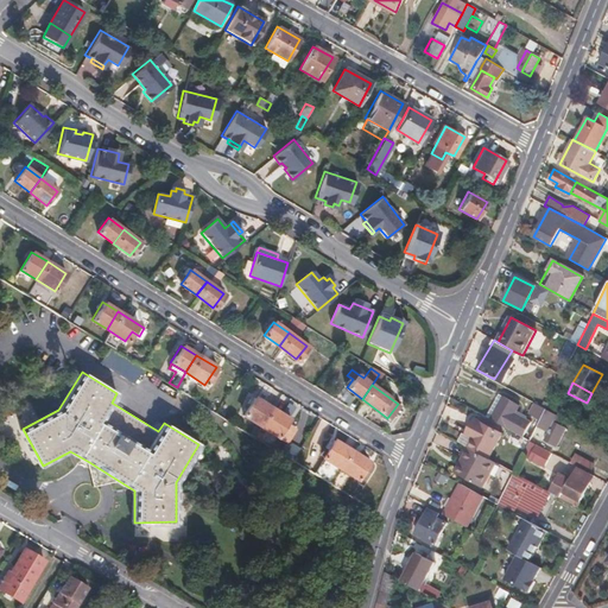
[(517,405),(501,396),(489,418),(511,430),(521,436),(530,422),(513,412),(517,405)]
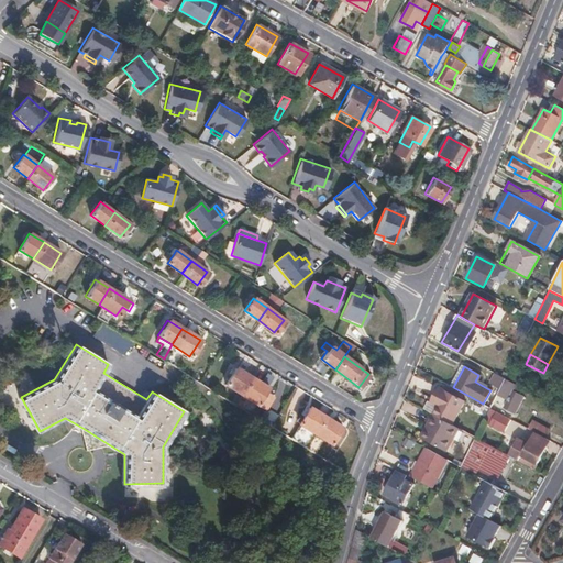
[(250,376),(235,368),(225,384),(240,393),(250,376)]
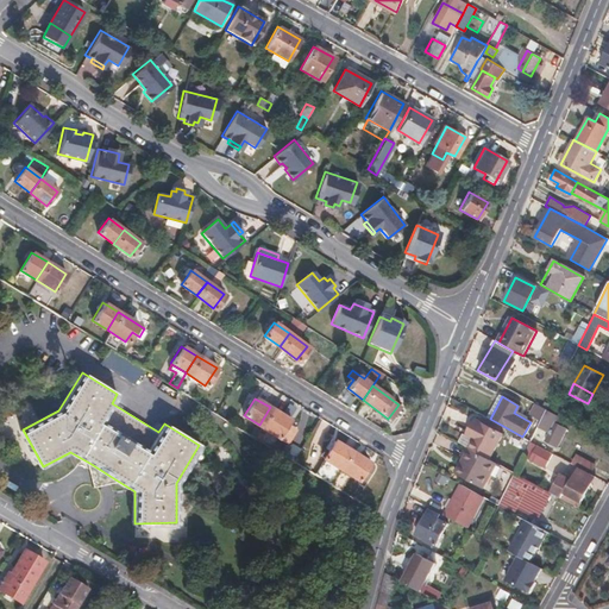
[(546,409),(535,403),(529,414),(540,420),(546,409)]
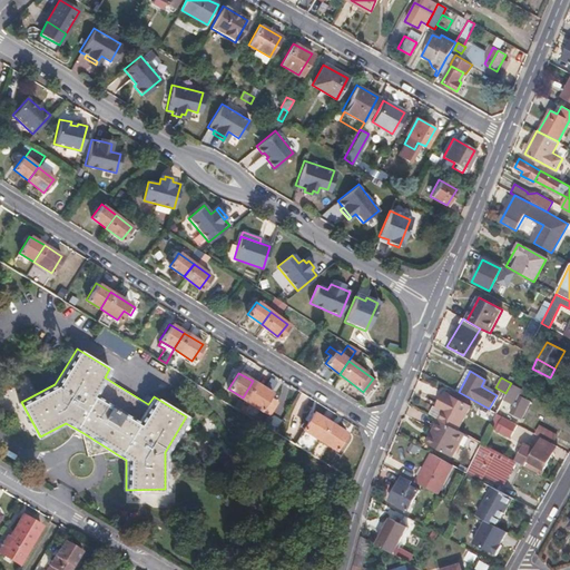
[(269,392),(253,381),(243,397),(265,413),(274,400),(266,395),(269,392)]
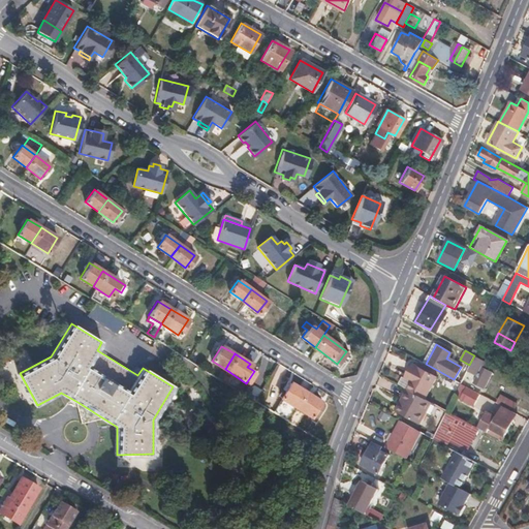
[(469,365),(467,371),(476,376),(472,383),(478,386),(480,386),(484,389),(489,378),(485,377),(489,370),(483,367),(486,362),(474,355),(469,365)]
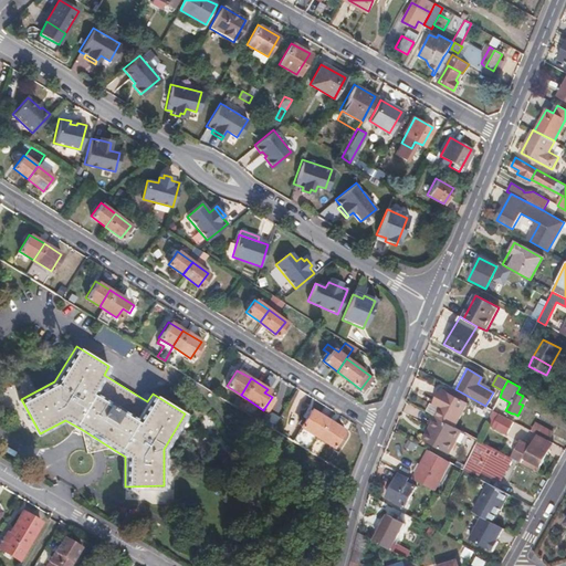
[(453,426),(465,402),(440,389),(433,399),(431,398),(425,411),(435,416),(453,426)]
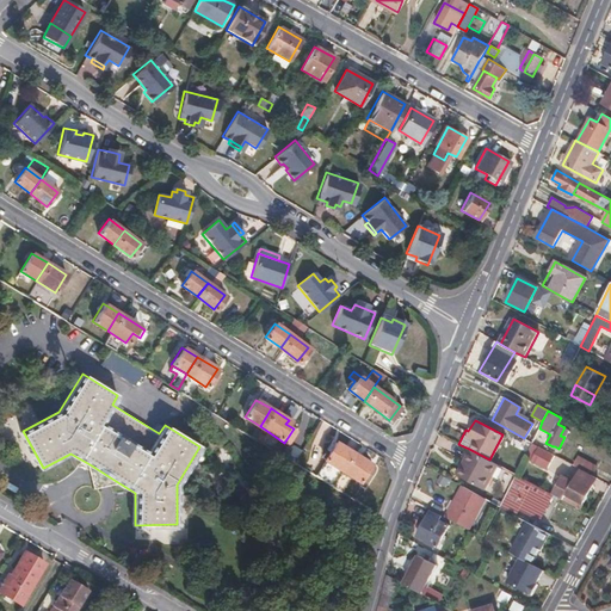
[(545,436),(538,431),(532,443),(539,446),(545,436)]
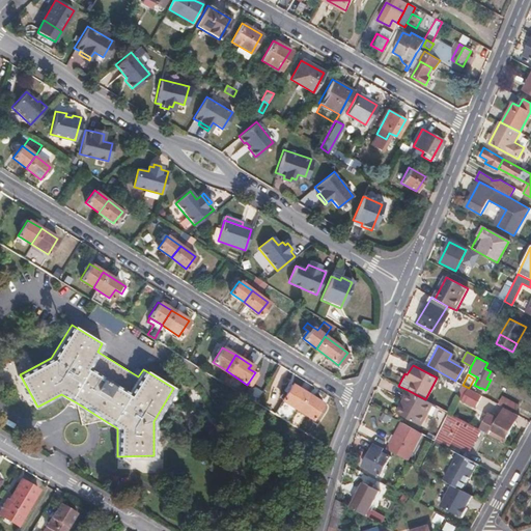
[(446,375),(442,382),(453,388),(447,398),(453,401),(463,385),(455,381),(446,375)]
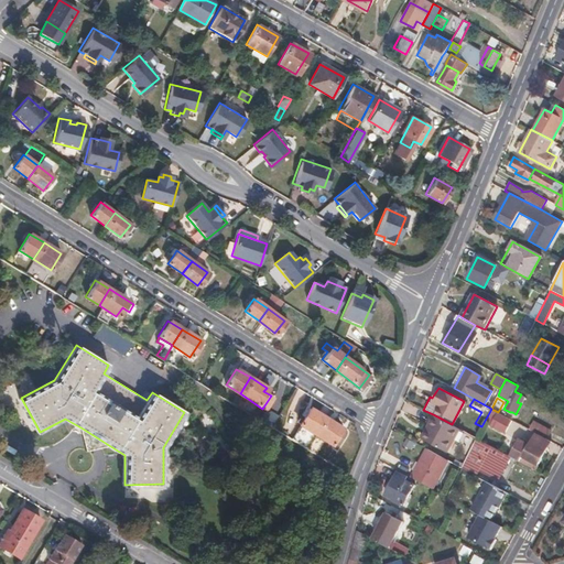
[(323,416),(308,408),(291,437),(305,446),(315,431),(317,426),(323,416)]
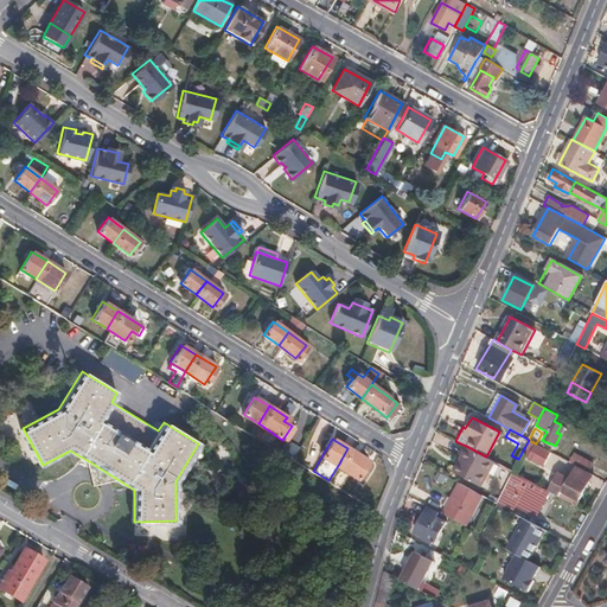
[(532,443),(526,460),(544,467),(551,451),(532,443)]
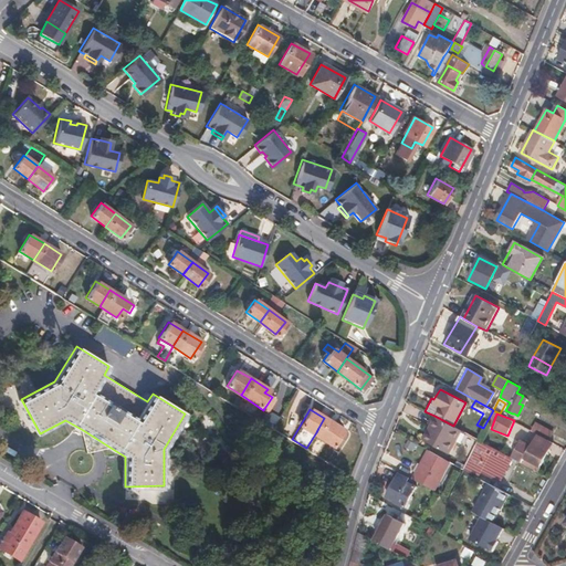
[(453,426),(435,416),(422,438),(426,439),(423,442),(444,454),(459,429),(453,426)]
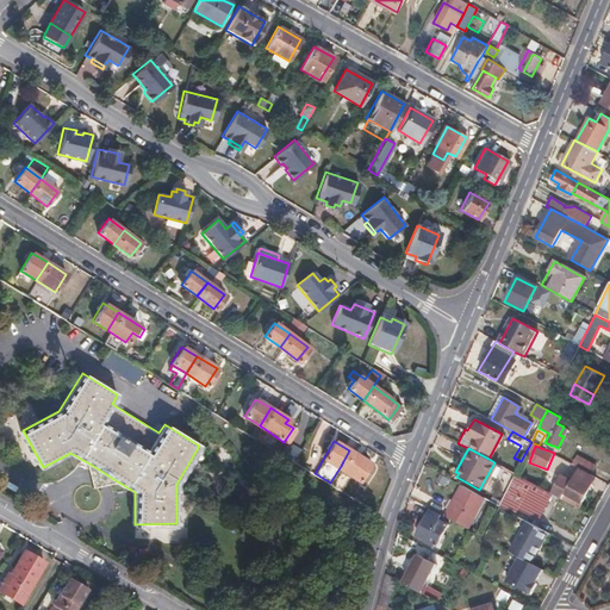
[(343,461),(341,466),(330,483),(338,489),(347,474),(358,480),(369,464),(354,453),(352,452),(344,462),(343,461)]
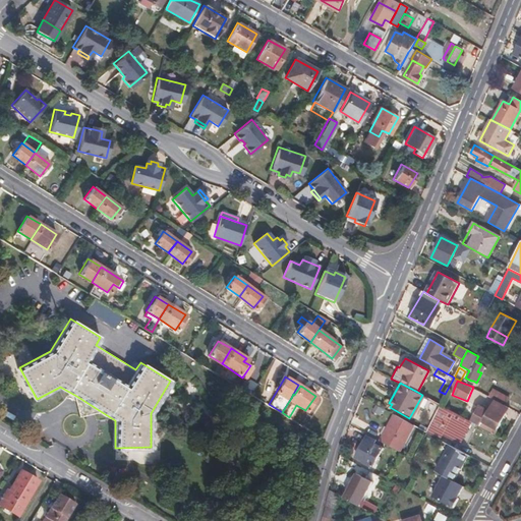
[(512,400),(497,392),(493,399),(495,399),(508,407),(512,400)]
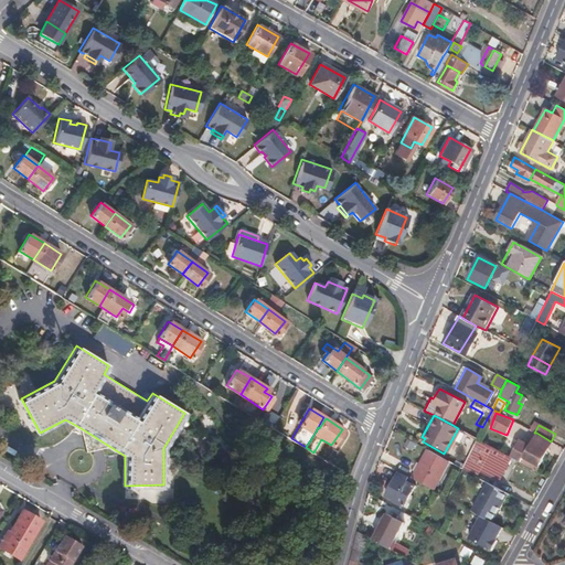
[(551,441),(536,433),(530,444),(546,452),(552,441),(551,441)]
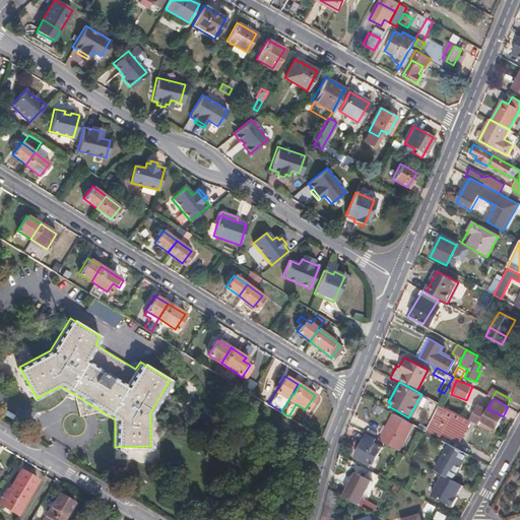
[(446,407),(439,404),(429,425),(435,429),(446,407)]
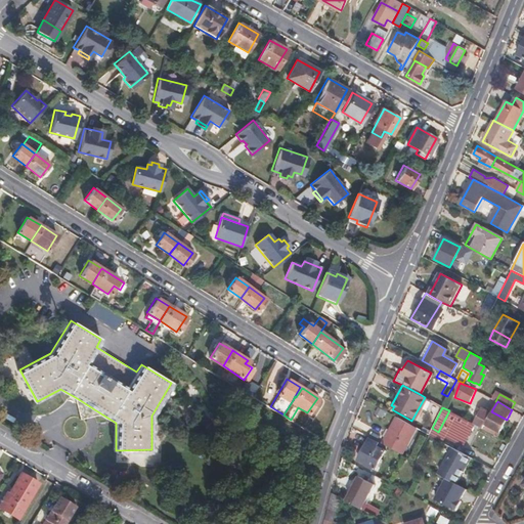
[(490,413),(483,408),(474,424),(496,436),(507,420),(491,411),(490,413)]
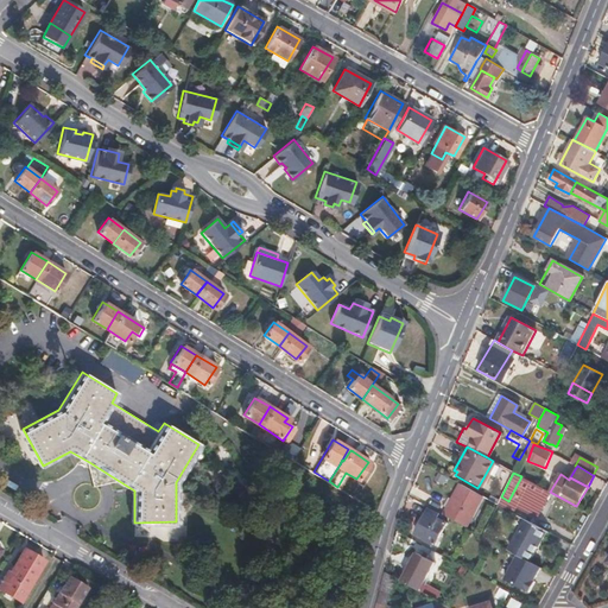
[(550,492),(521,476),(508,501),(517,506),(536,517),(550,492)]
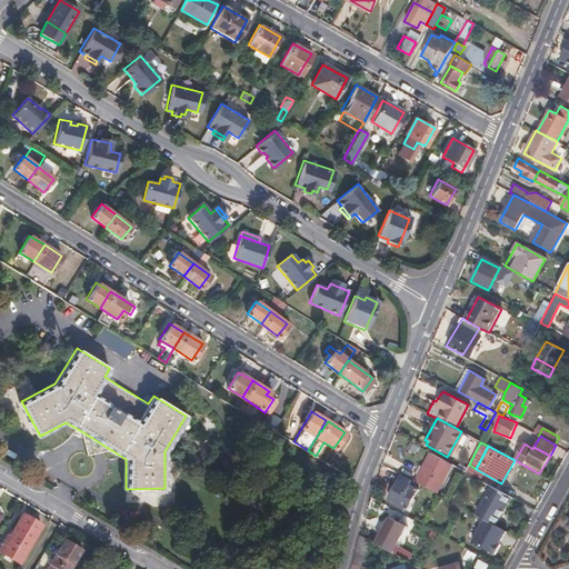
[(413,481),(436,493),(451,463),(430,452),(421,467),(419,466),(415,473),(417,476),(413,481)]
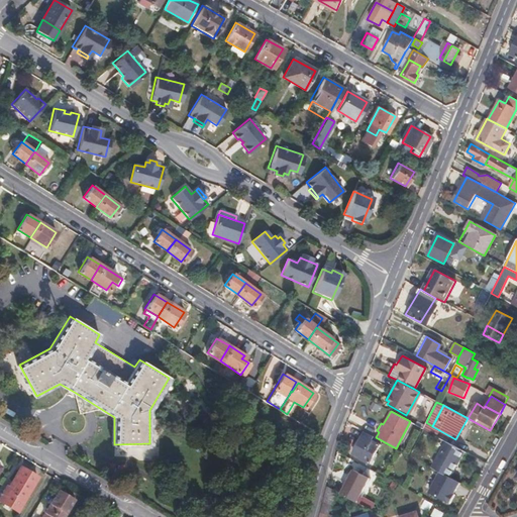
[(304,421),(303,423),(312,429),(316,423),(310,419),(307,423),(304,421)]
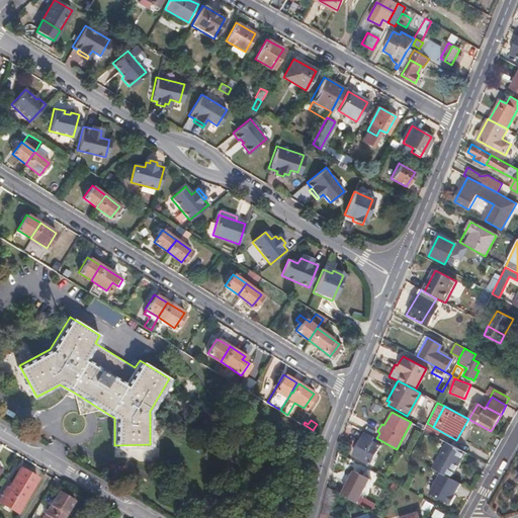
[(427,423),(424,429),(437,436),(440,431),(433,427),(427,423)]
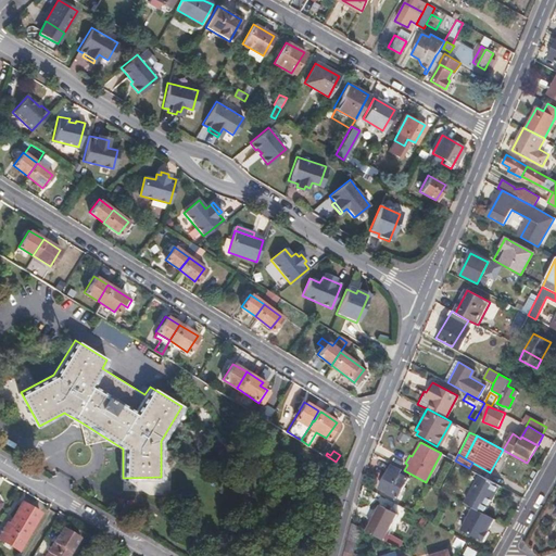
[(391,465),(378,489),(395,497),(406,477),(396,472),(399,469),(391,465)]
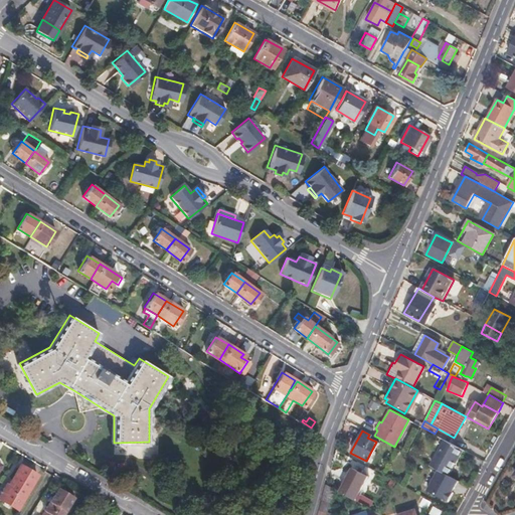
[(462,449),(446,441),(431,467),(438,470),(447,475),(462,449)]
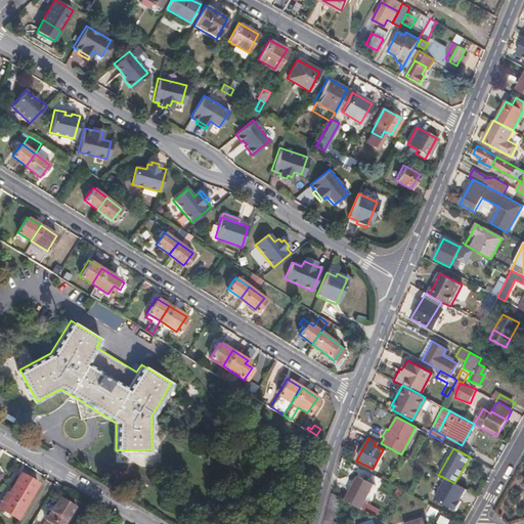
[(36,483),(19,473),(5,497),(3,496),(0,500),(0,509),(15,518),(36,483)]
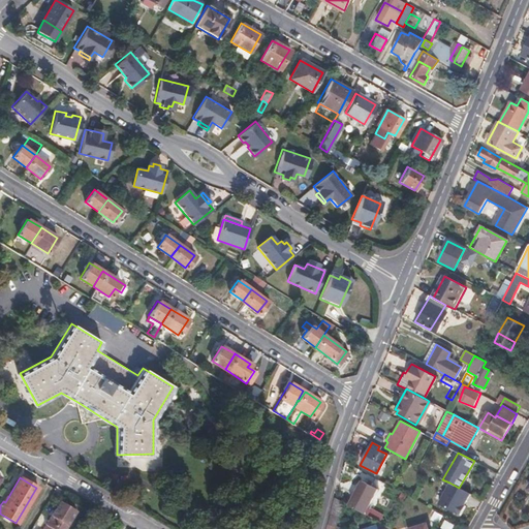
[(376,489),(362,480),(348,505),(369,517),(375,505),(370,502),(376,489)]
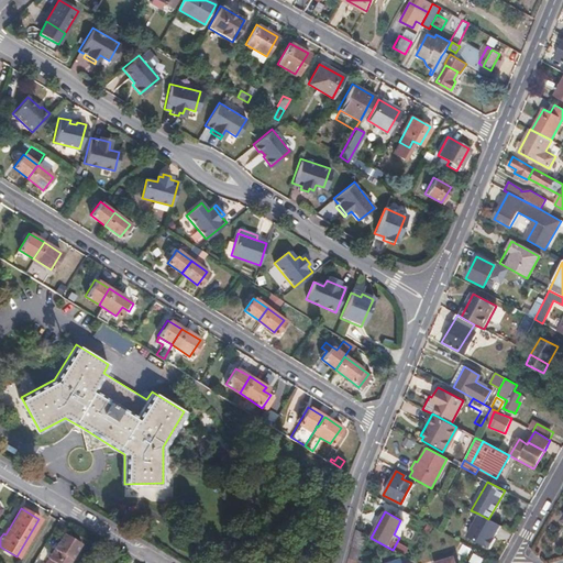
[(488,519),(478,514),(466,537),(489,549),(495,539),(494,538),(500,526),(488,519)]
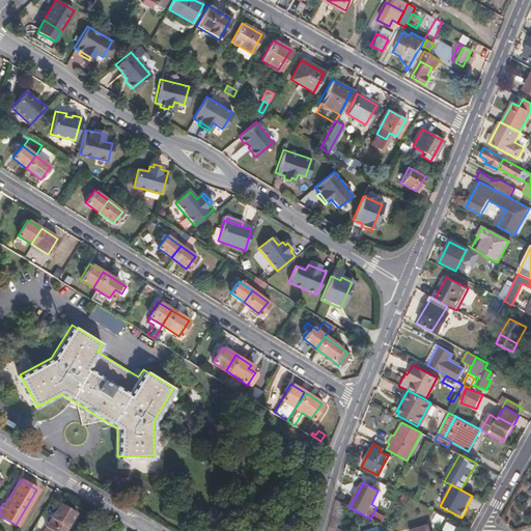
[(341,503),(335,499),(328,526),(335,528),(341,503)]
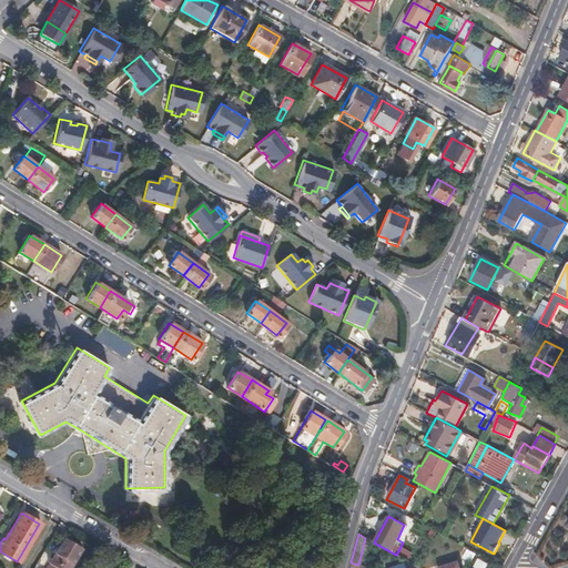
[(68,567),(81,548),(63,538),(44,567),(68,567)]
